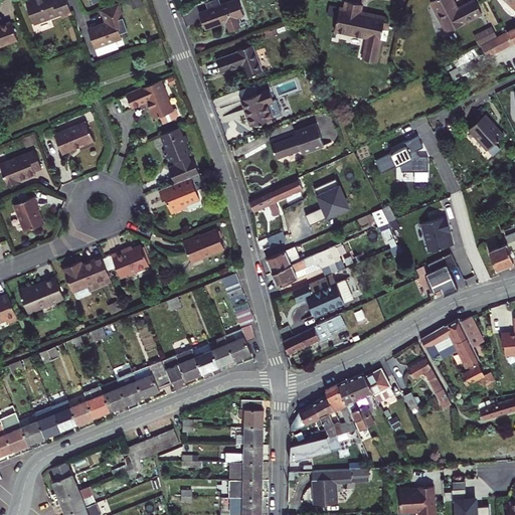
[(71,10),(67,0),(27,0),(26,1),(34,23),(71,10)]
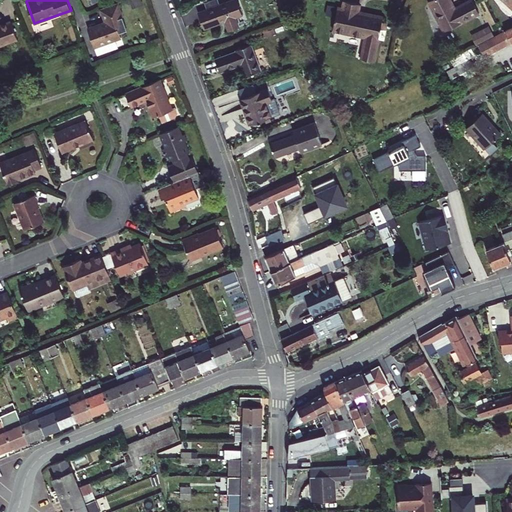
[(237,0),(231,0),(220,4),(207,9),(199,12),(201,20),(204,28),(225,20),(229,30),(239,27),(235,17),(242,14),(237,0)]
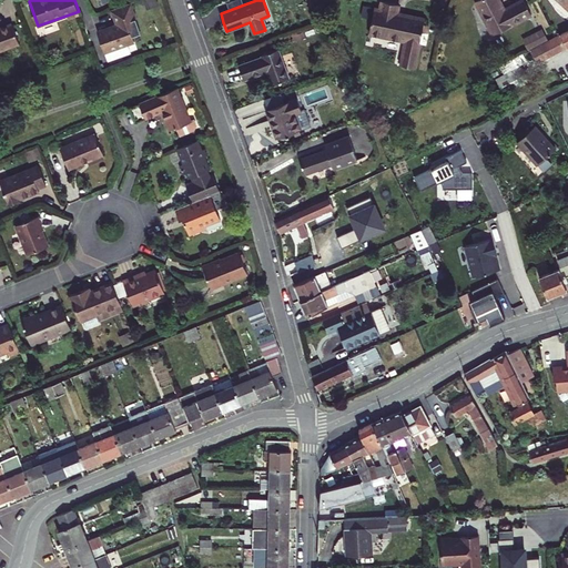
[(233,0),(227,2),(230,10),(244,4),(242,0),(233,0)]
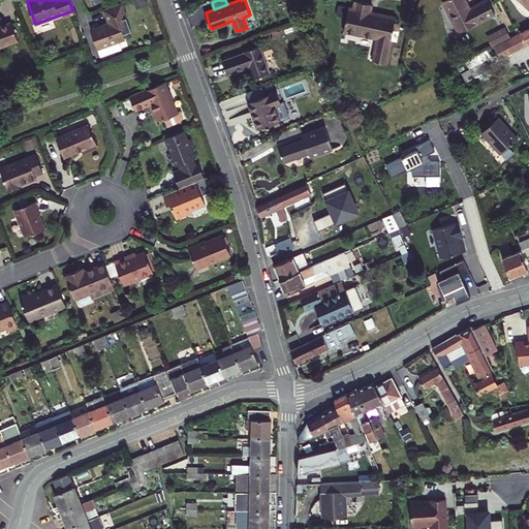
[(443,0),(442,1),(458,32),(495,13),(488,0),(487,0),(470,8),(466,0),(443,0)]
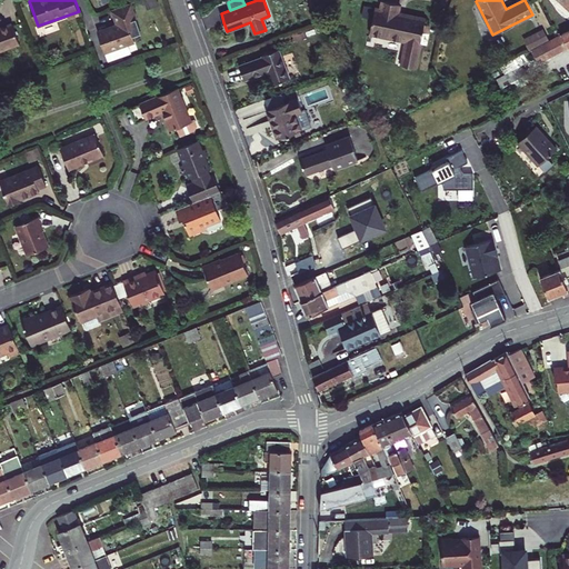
[(568,0),(559,0),(568,9),(568,0)]
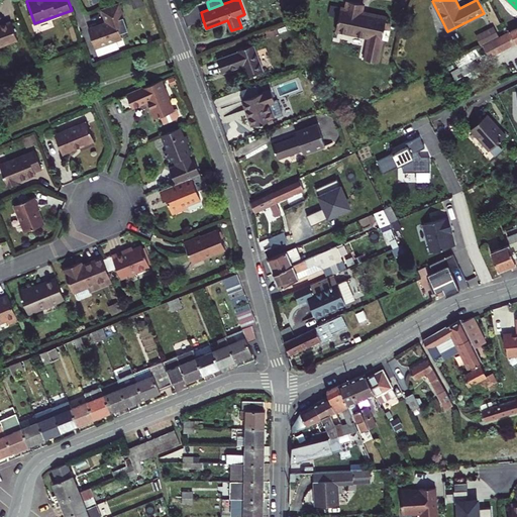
[(348,1),(346,9),(340,7),(335,30),(370,37),(365,59),(378,62),(385,28),(389,29),(390,25),(390,21),(386,21),(387,17),(363,12),(364,4),(348,1)]
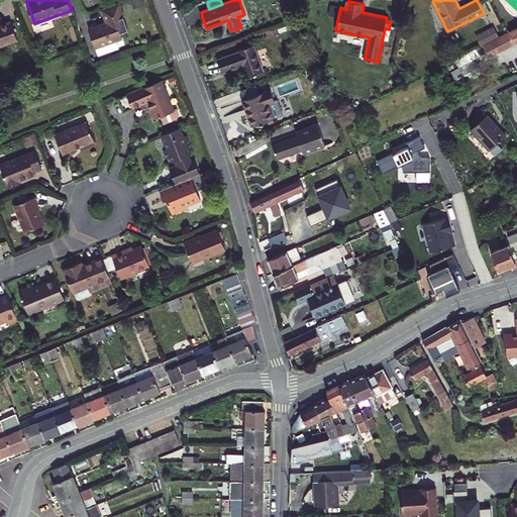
[(128,27),(119,2),(100,8),(105,22),(103,23),(104,24),(99,26),(97,26),(93,27),(89,29),(99,55),(111,50),(108,42),(122,37),(120,30),(128,27)]
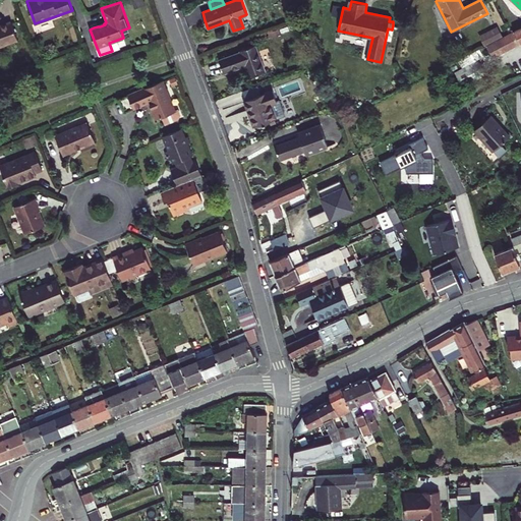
[(0,48),(18,42),(10,21),(3,24),(0,24),(0,48)]
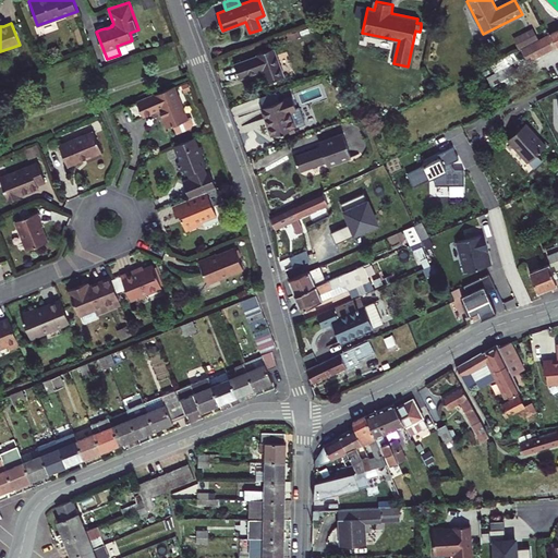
[(557,28),(549,34),(549,35),(522,49),(528,60),(555,46),(557,44),(557,28)]
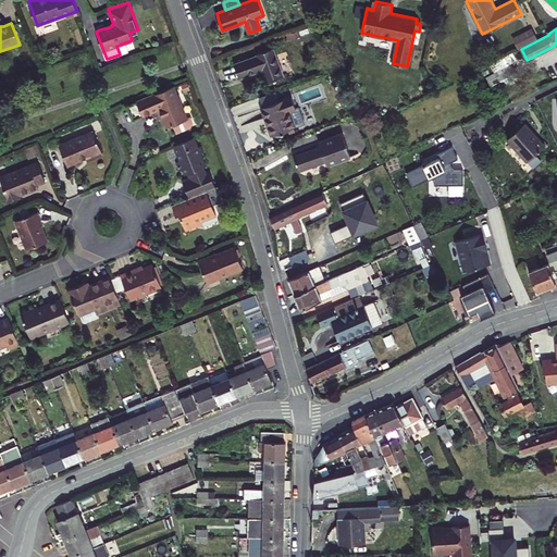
[(257,54),(258,56),(234,64),(237,71),(239,78),(262,70),(267,82),(283,75),(273,49),(257,54)]
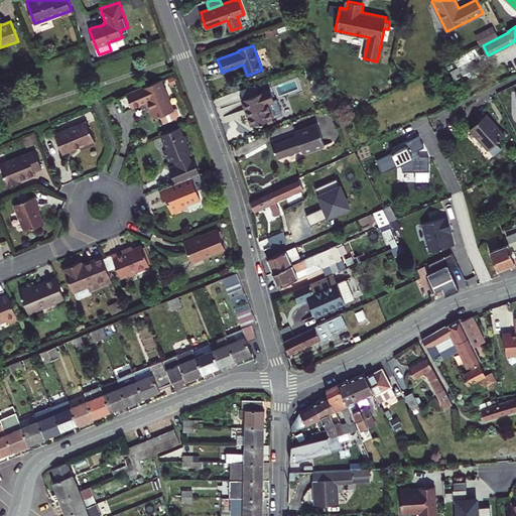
[(479,48),(445,68),(457,87),(490,69),(479,48)]
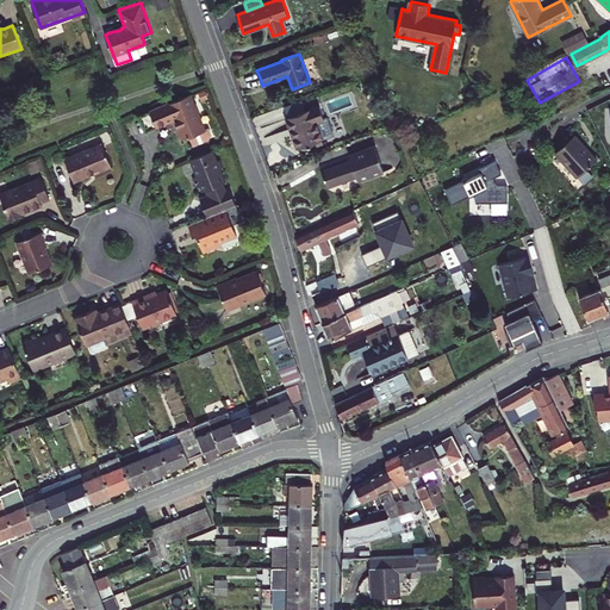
[(191,94),(134,118),(136,125),(139,132),(175,119),(184,138),(191,136),(193,142),(191,142),(192,144),(209,138),(211,134),(209,129),(205,130),(191,94)]
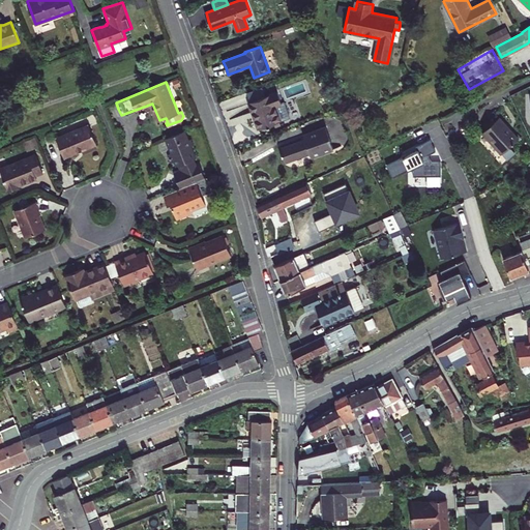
[(281,104),(275,92),(248,102),(254,116),(259,128),(281,121),(282,125),(294,120),(287,101),(281,104)]
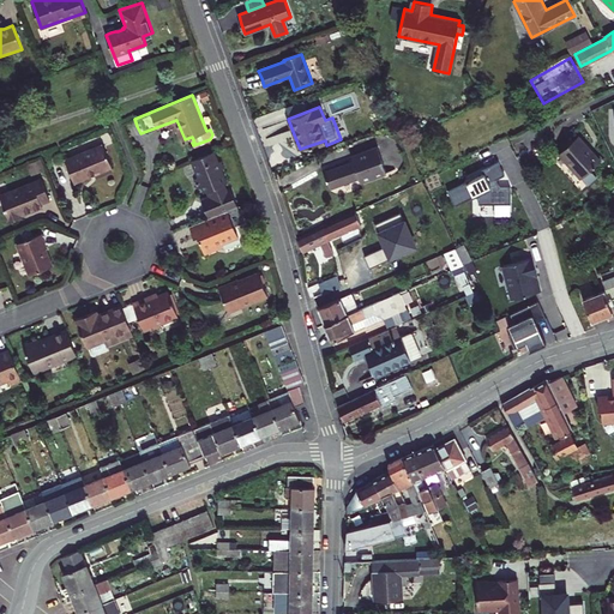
[(590,148),(579,136),(560,152),(582,178),(601,161),(590,148)]
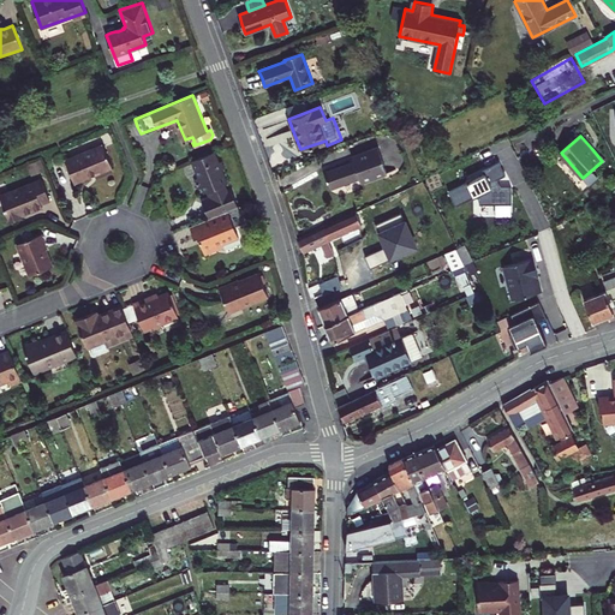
[(103,144),(66,160),(75,183),(94,175),(113,167),(103,144)]
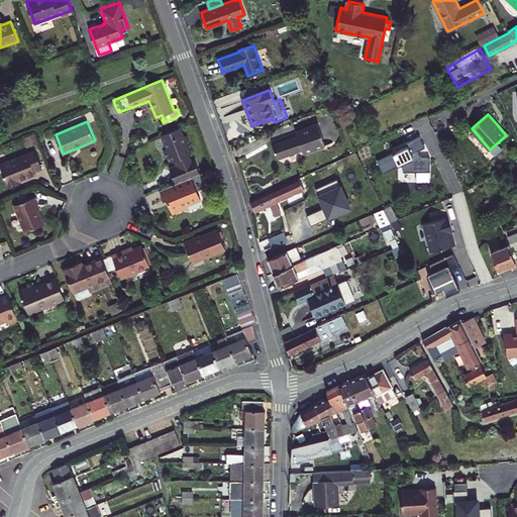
[(296,131),(297,135),(274,144),(276,150),(279,158),(302,149),(304,153),(325,145),(317,123),(296,131)]
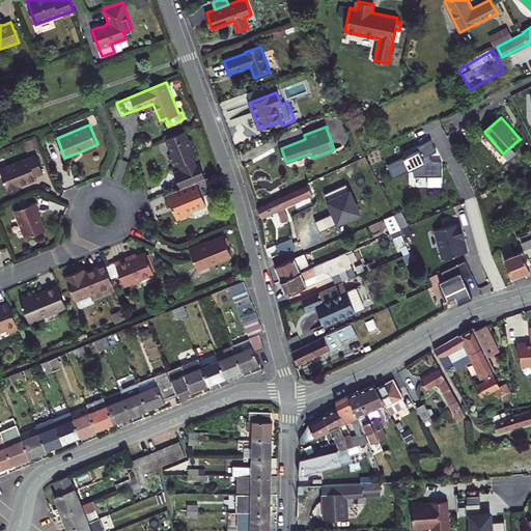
[(180,189),(197,182),(206,178),(200,163),(197,164),(195,160),(197,159),(185,131),(166,138),(172,154),(168,155),(172,163),(175,162),(177,166),(178,166),(185,163),(187,168),(180,170),(174,173),(177,180),(180,189)]
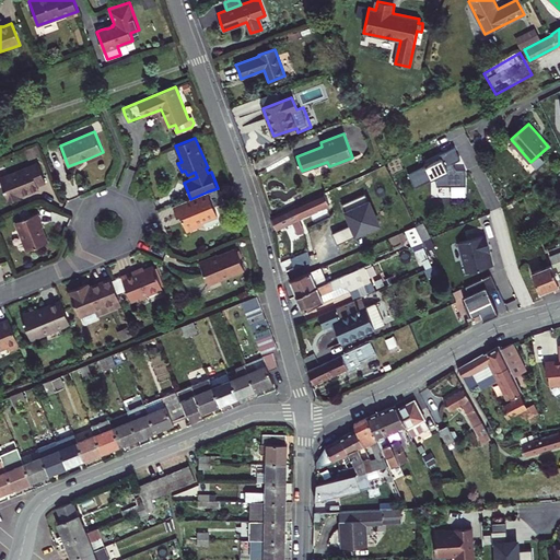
[(431,181),(436,179),(436,186),(466,186),(466,171),(456,171),(453,164),(461,160),(455,148),(440,155),(441,159),(408,175),(415,188),(431,181)]
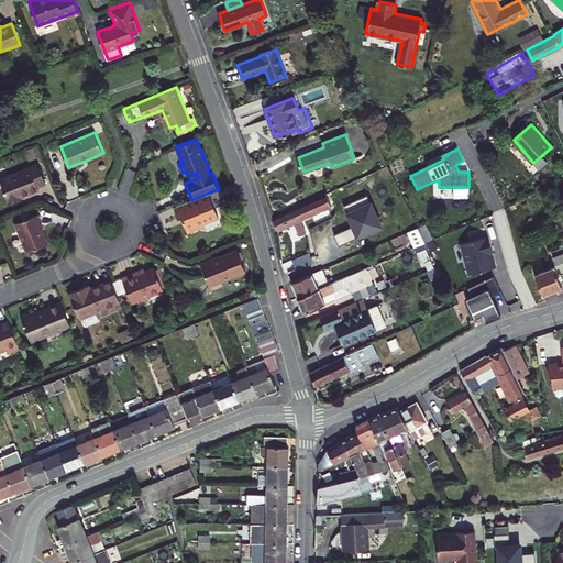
[(39,164),(0,178),(0,179),(9,202),(20,198),(20,197),(39,189),(37,186),(42,184),(46,183),(39,164)]
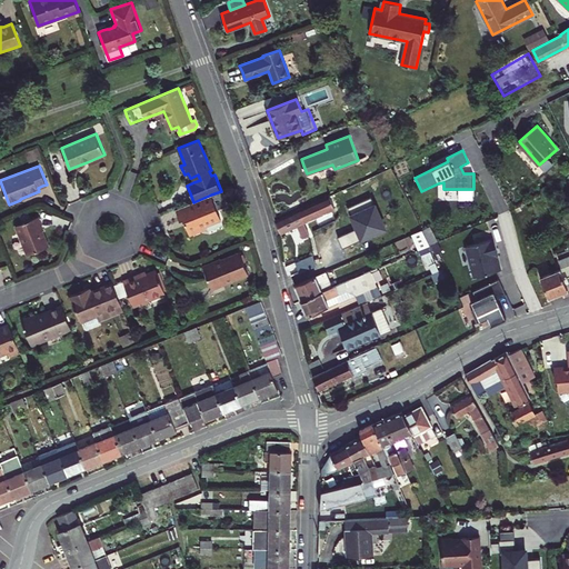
[(369,193),(383,186),(377,173),(362,181),(369,193)]
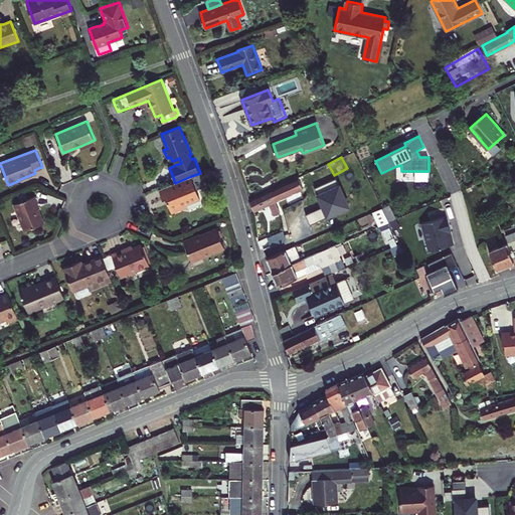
[(205,187),(200,173),(191,176),(175,183),(159,189),(163,199),(168,197),(169,200),(168,204),(170,208),(172,212),(187,206),(187,204),(200,199),(197,190),(205,187)]
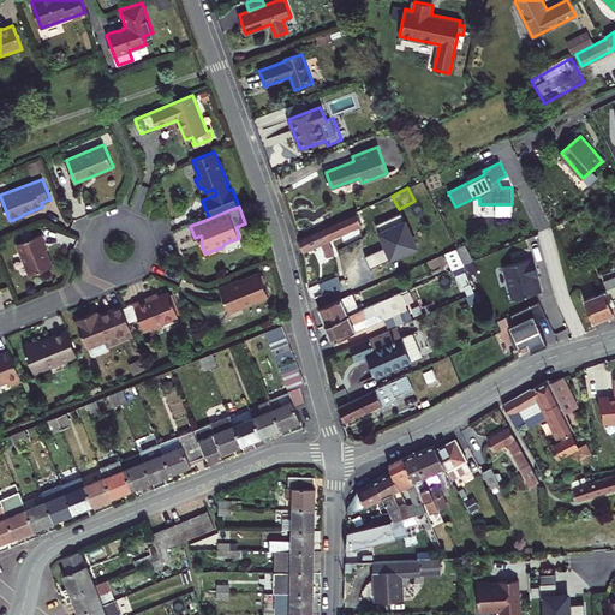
[(323,226),(329,239),(362,224),(357,212),(323,226)]
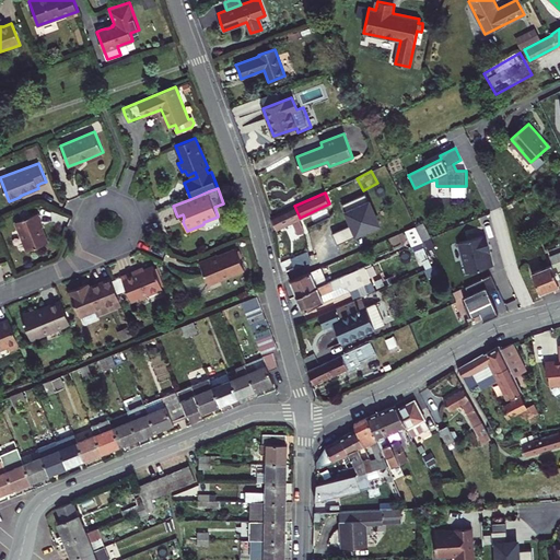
[(376,217),(366,195),(343,205),(349,218),(330,225),(335,237),(364,223),(364,222),(376,217)]
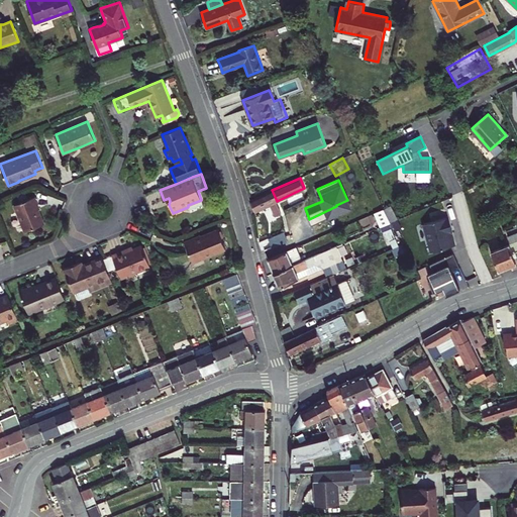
[(272,190),(249,200),(254,211),(263,207),(270,204),(275,215),(281,213),(277,201),(272,190)]
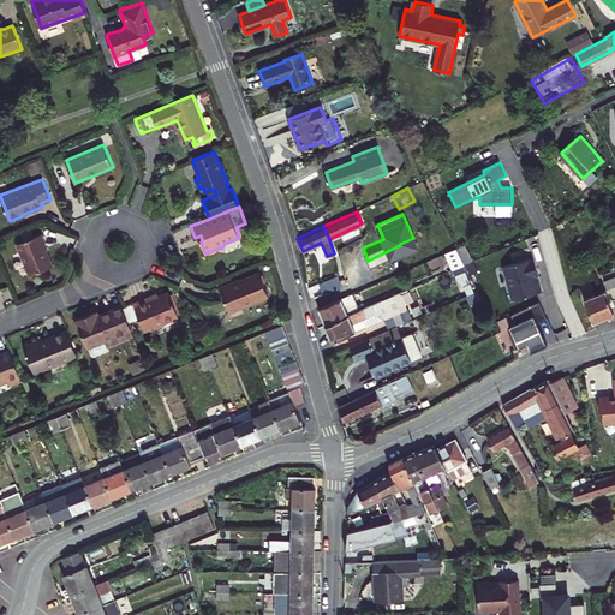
[(42,234),(17,244),(30,275),(53,267),(48,255),(45,244),(46,243),(42,234)]
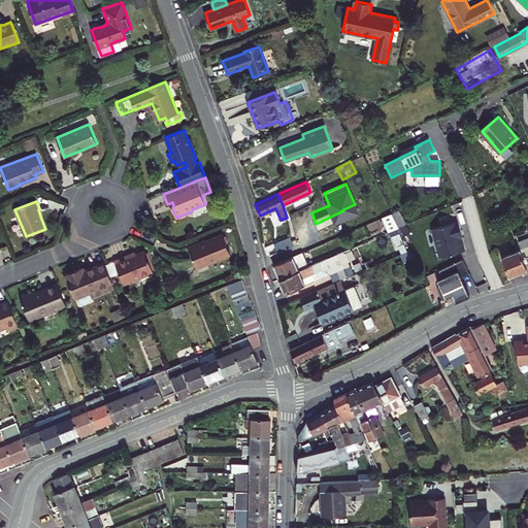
[(393,213),(399,227),(406,224),(399,209),(393,213)]
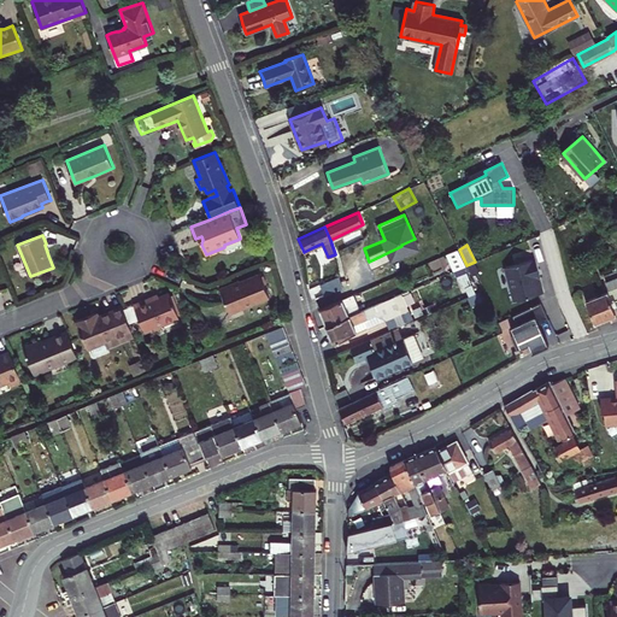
[(458,250),(447,254),(454,270),(465,265),(458,250)]
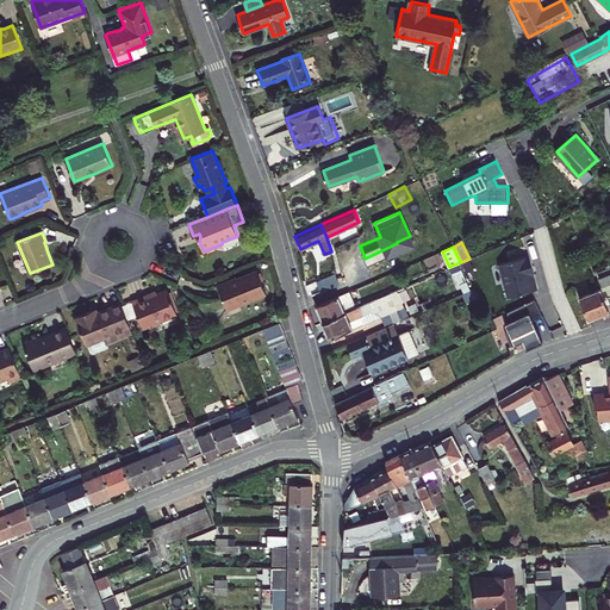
[(529,255),(499,263),(509,297),(539,288),(529,255)]
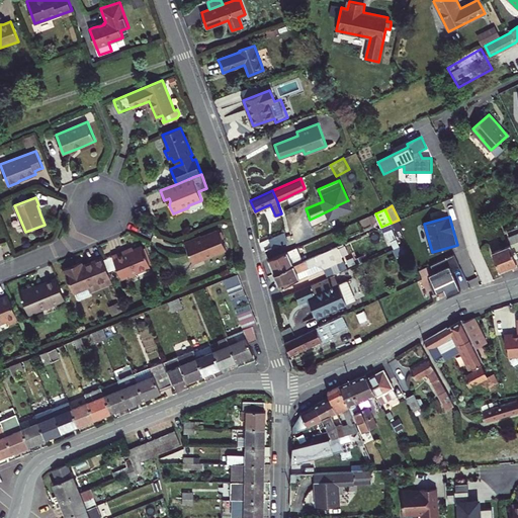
[(396,256),(404,252),(391,226),(383,230),(396,256)]
